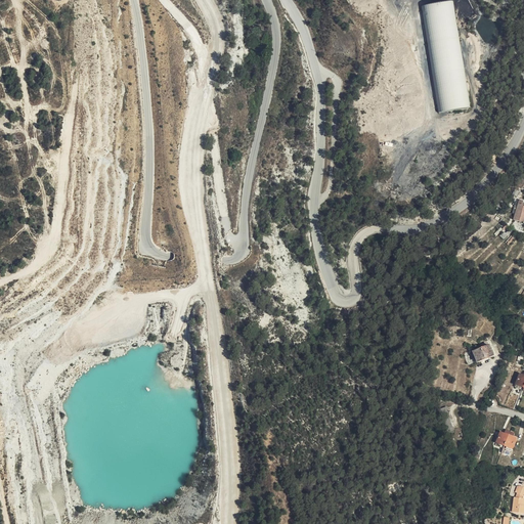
[(452,0),(447,0),(421,5),(440,112),(471,106),(452,0)]
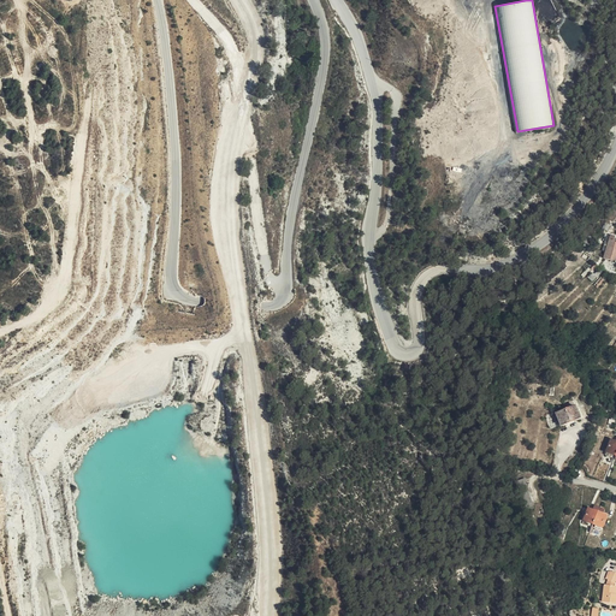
[(615,241),(615,237),(611,236),(608,249),(605,248),(605,249),(603,249),(599,258),(603,259),(608,260),(615,261),(615,241)]
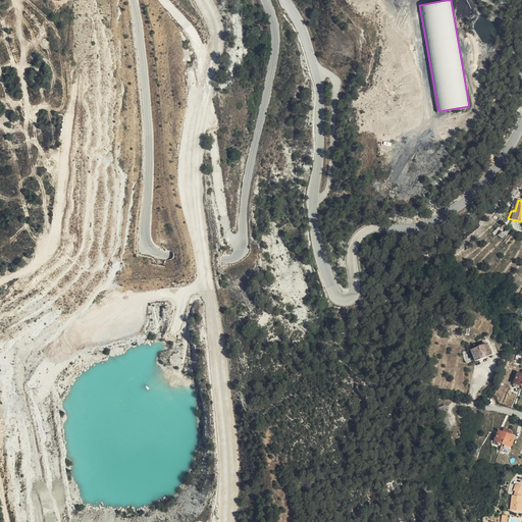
[(488,344),(472,349),(475,359),(491,354),(488,344)]
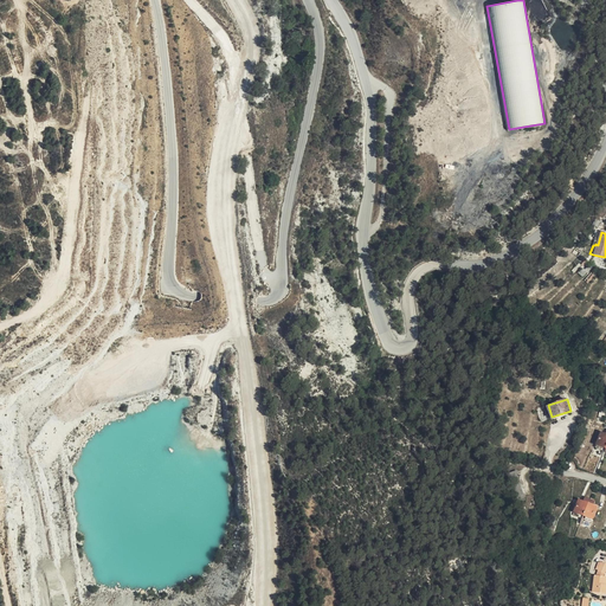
[(507,475),(509,481),(517,477),(515,471),(507,475)]
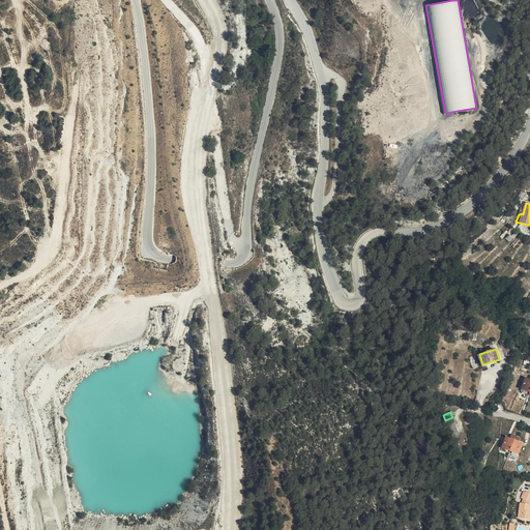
[(452,417),(445,420),(451,435),(459,432),(452,417)]
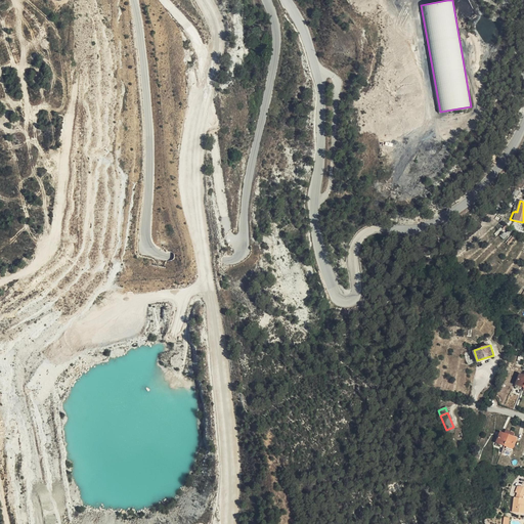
[(453,427),(446,430),(448,435),(455,432),(453,427)]
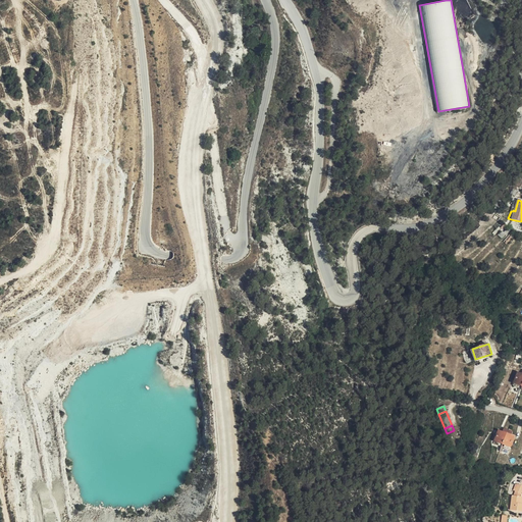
[(503,445),(511,448),(515,437),(511,435),(512,432),(504,429),(503,433),(499,431),(494,441),(503,445)]
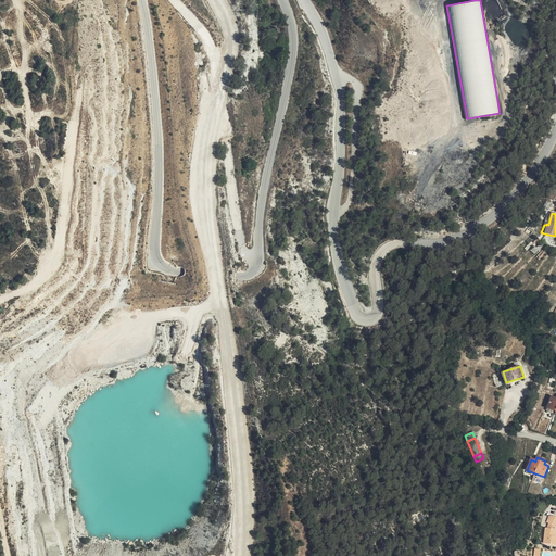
[(546,527),(544,527),(543,542),(544,542),(555,543),(555,534),(554,534),(555,528),(554,528),(554,526),(555,520),(555,516),(551,515),(551,516),(548,522),(546,527)]
